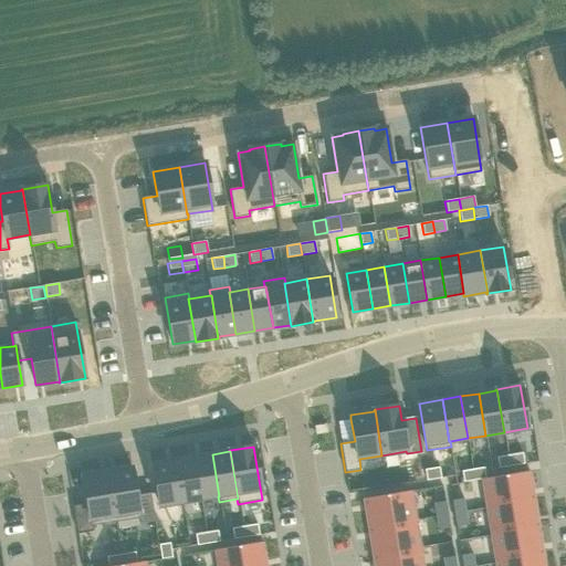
[(522,453),(507,456),(510,467),(524,464),(522,453)]
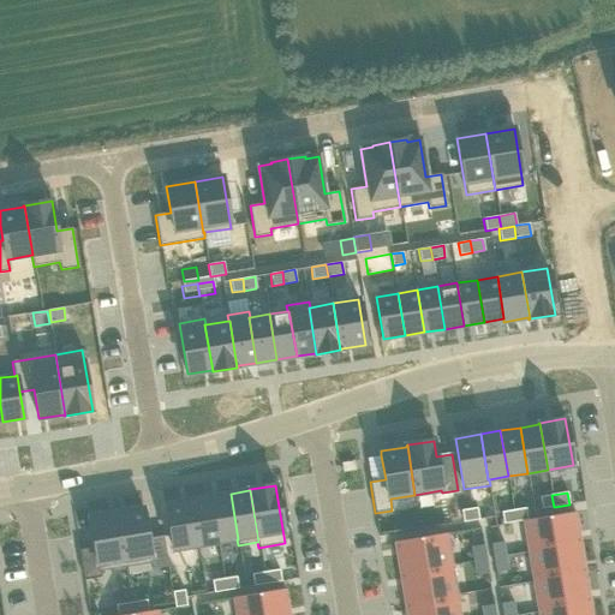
[(231,494),(210,497),(218,542),(237,539),(238,539),(231,494)]
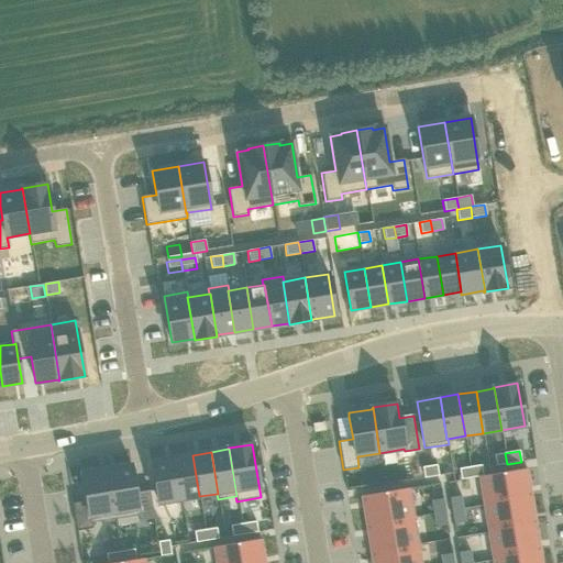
[(505,453),(494,455),(496,466),(507,464),(505,453)]
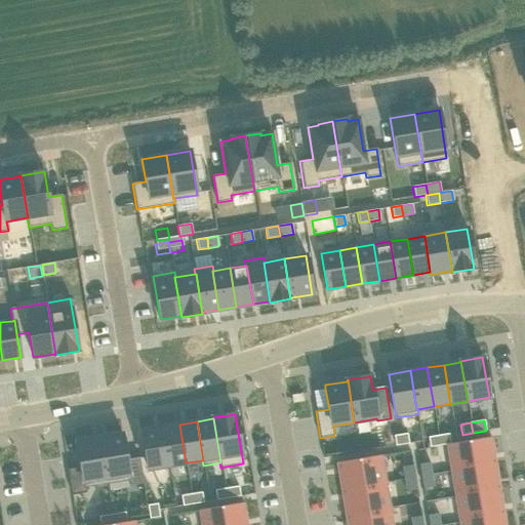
[(179,425),(163,427),(169,466),(186,462),(179,425)]
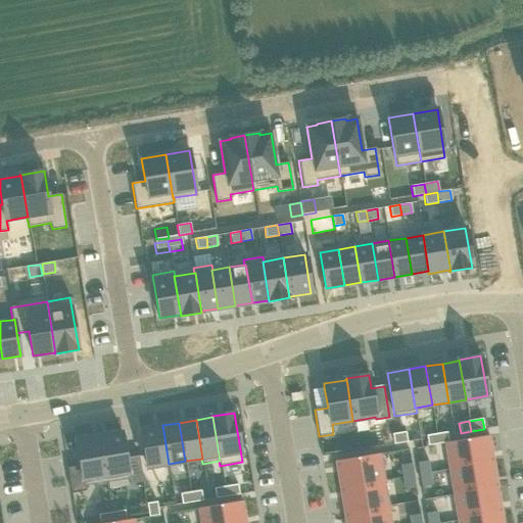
[(162,425),(141,429),(147,468),(169,464),(162,425)]
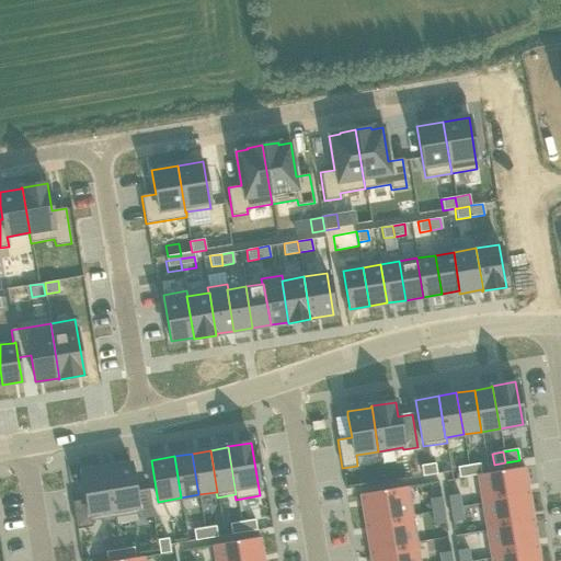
[(130,464),(106,468),(114,517),(138,513),(139,519),(153,516),(149,489),(135,491),(130,464)]
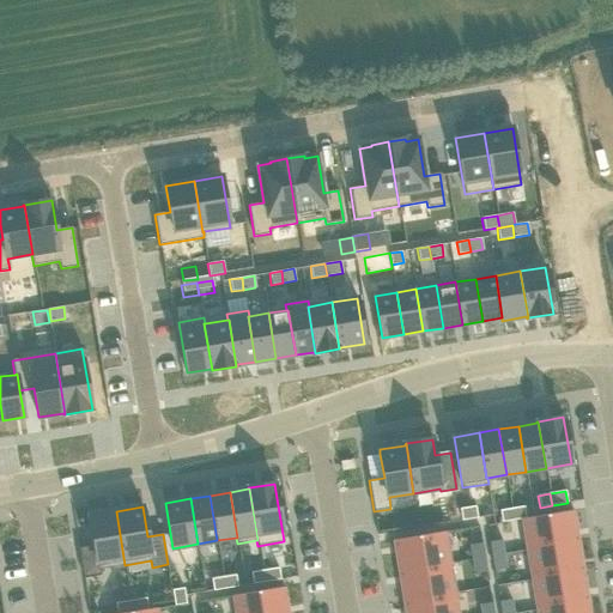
[(475,507),(460,509),(461,521),(477,519),(475,507)]
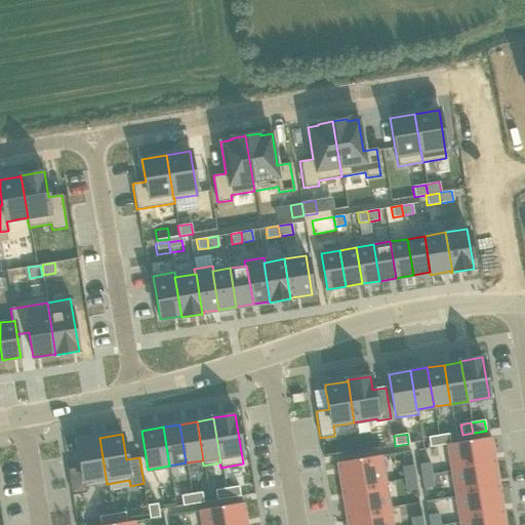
[(448,434),(438,435),(440,445),(450,444),(448,434)]
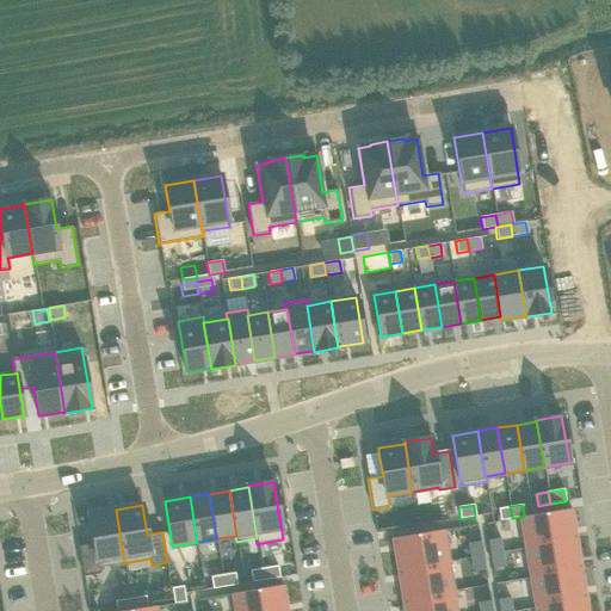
[(510,506),(498,508),(500,520),(512,518),(510,506)]
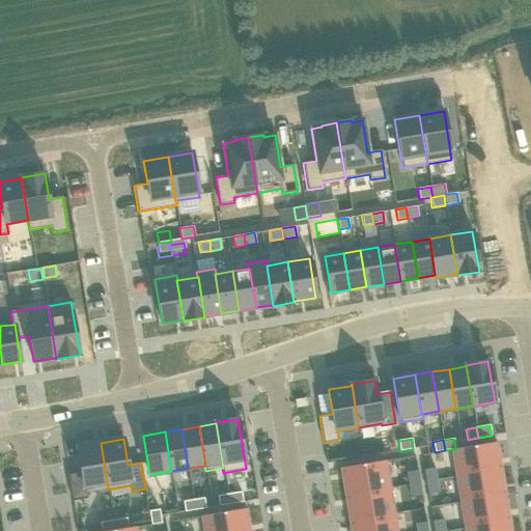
[(497,442),(451,450),(456,476),(501,469),(497,442)]
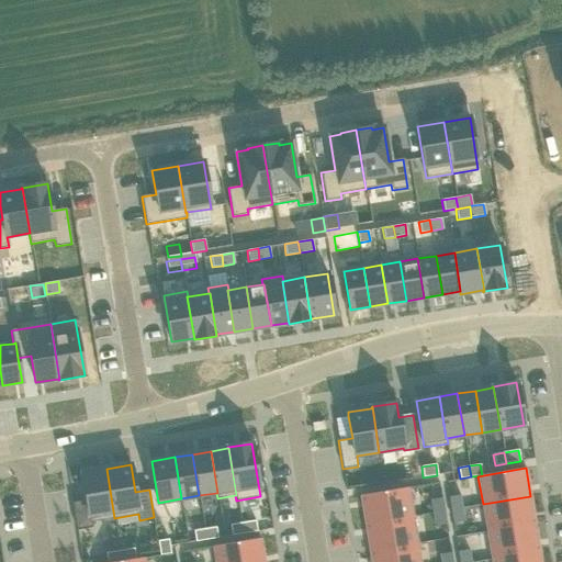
[(87,499),(72,503),(77,530),(92,528),(91,521),(114,518),(107,469),(81,472),(87,499)]
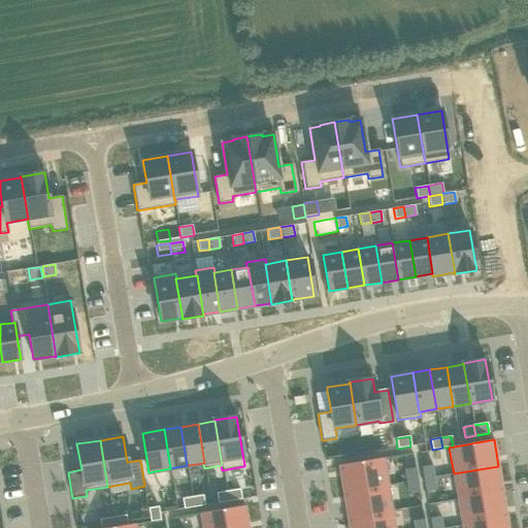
[(373,442),(360,444),(362,454),(375,452),(373,442)]
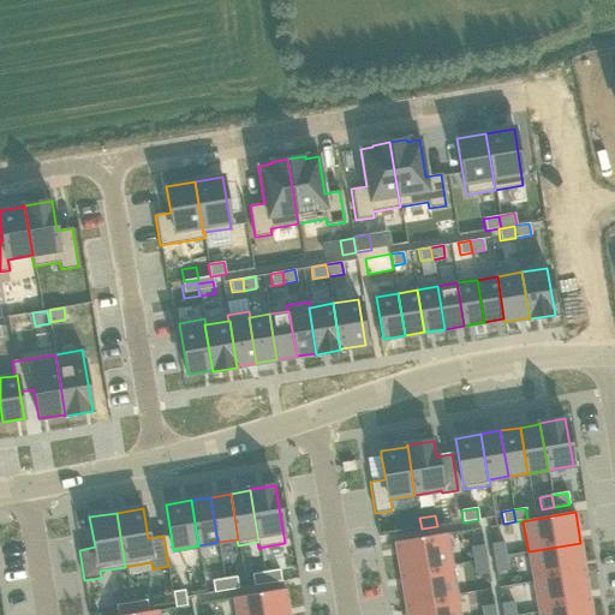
[(446,533),(394,542),(399,573),(451,565),(446,533)]
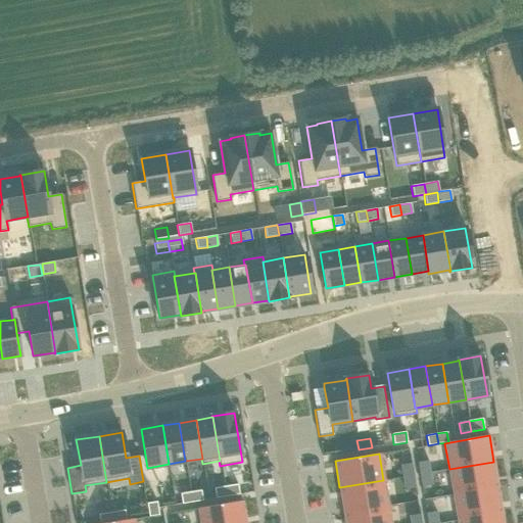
[(428,461),(418,462),(420,474),(430,473),(428,461)]
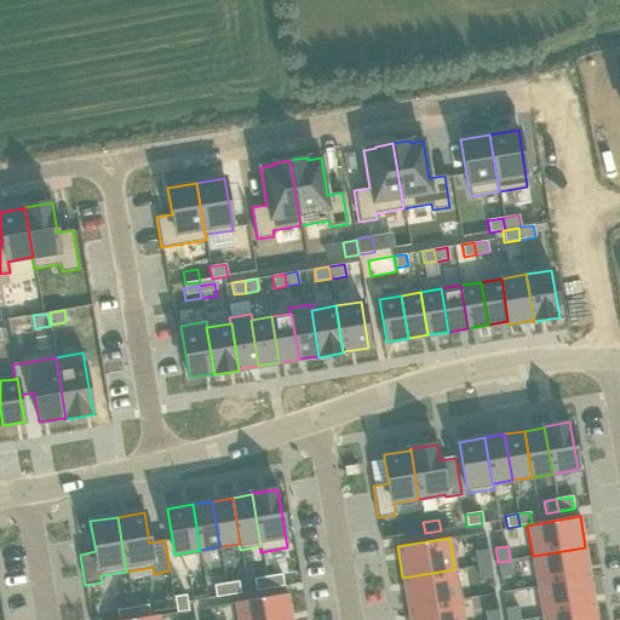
[(591,578),(586,547),(533,556),(538,586),(591,578)]
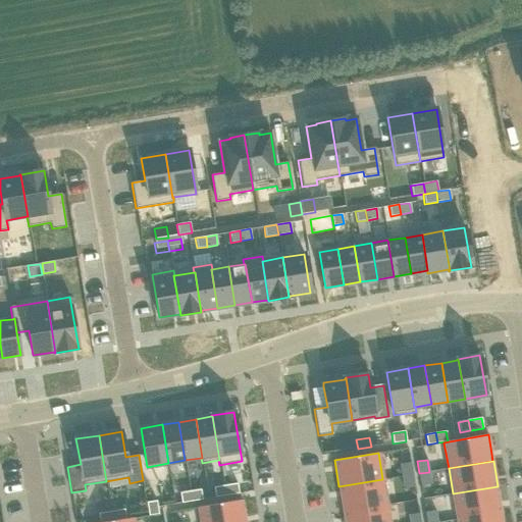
[(401,464),(402,476),(412,474),(410,463),(401,464)]
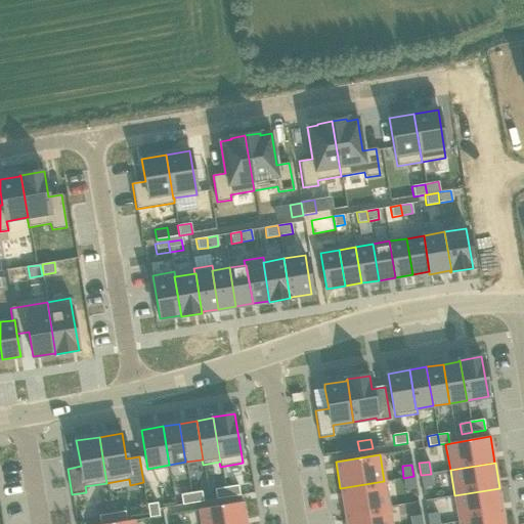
[(431,474),(421,475),(423,487),(433,485),(431,474)]
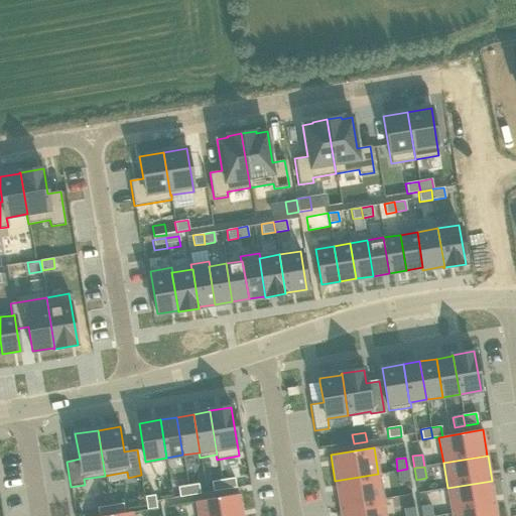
[(397,471),(399,482),(409,481),(407,469),(397,471)]
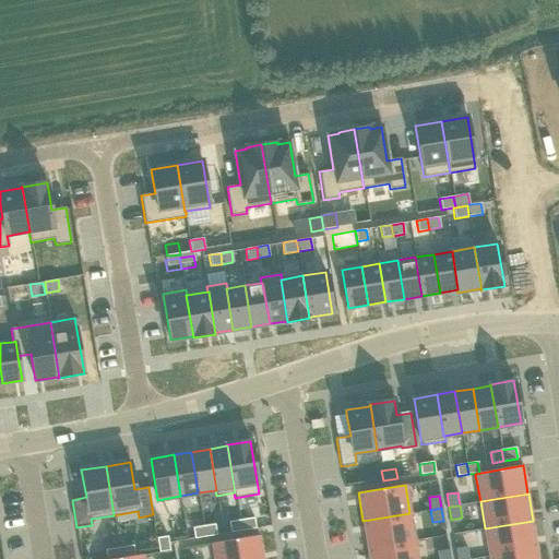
[(409,513),(363,521),(367,548),(415,540),(409,513)]
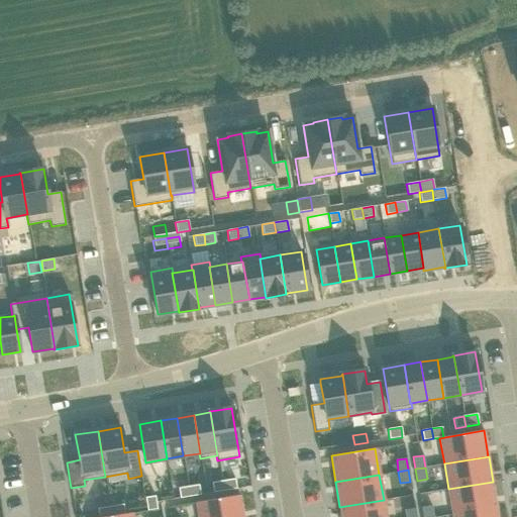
[(234,479),(223,481),(225,491),(236,489),(234,479)]
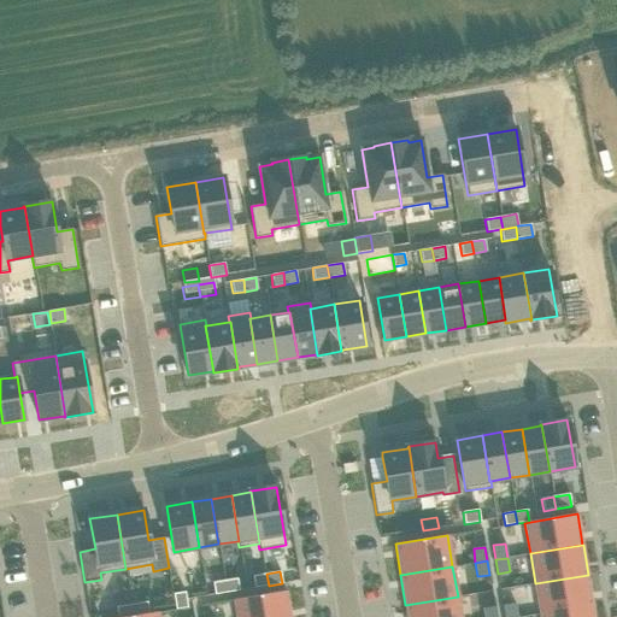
[(266,574),(252,576),(254,588),(269,586),(266,574)]
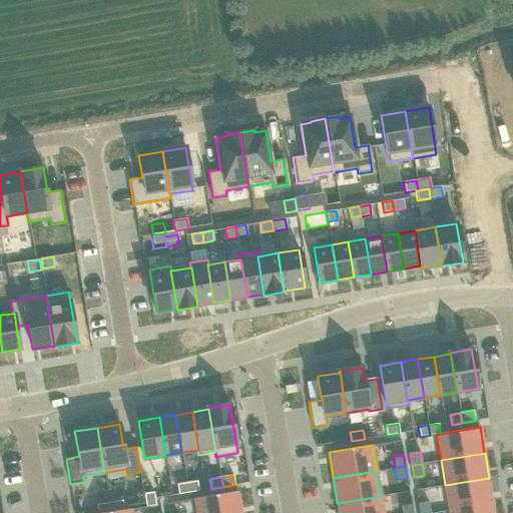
[(493,503),(489,478),(445,485),(449,510),(493,503)]
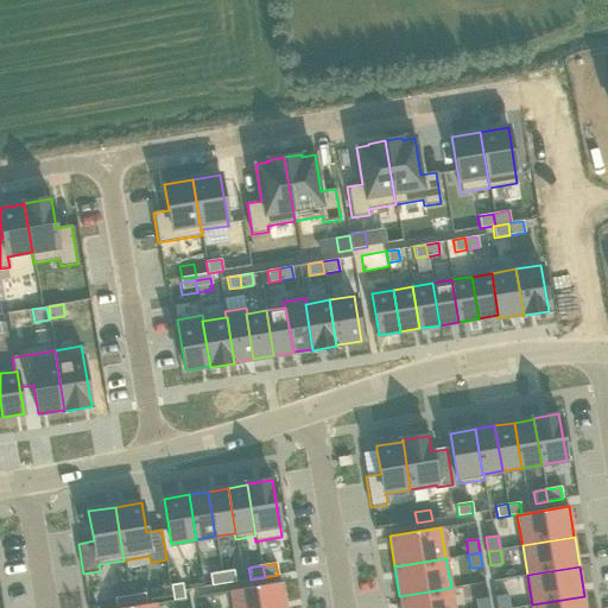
[(234,570),(221,572),(223,584),(235,582),(234,570)]
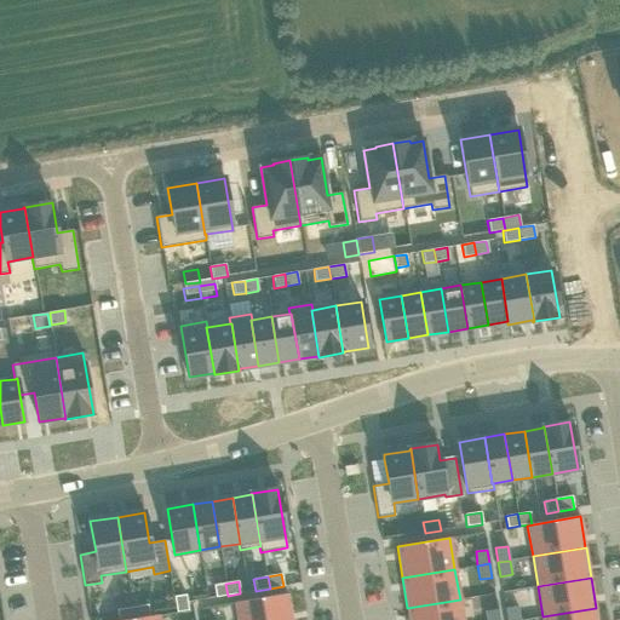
[(225,584),(213,585),(216,597),(228,596),(225,584)]
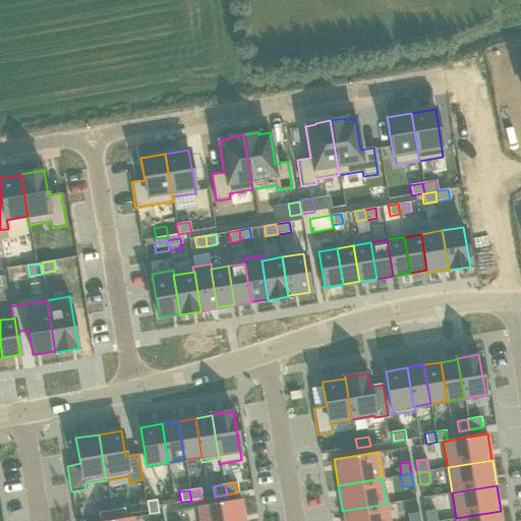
[(244,520),(241,499),(197,507),(199,520),(244,520)]
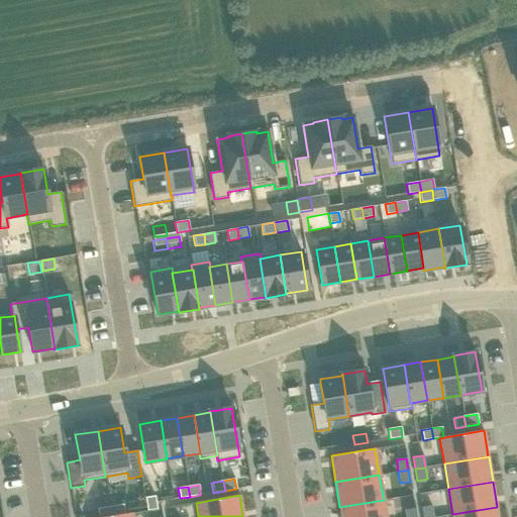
[(154,496),(144,498),(146,511),(157,509),(154,496)]
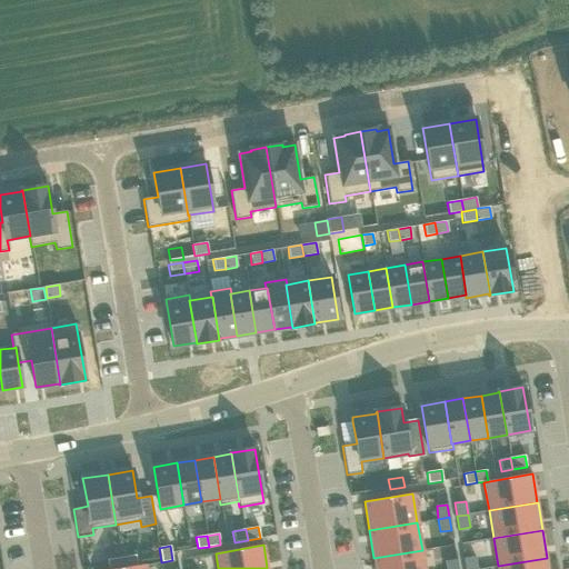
[(425,568),(422,550),(373,558),(375,568),(425,568)]
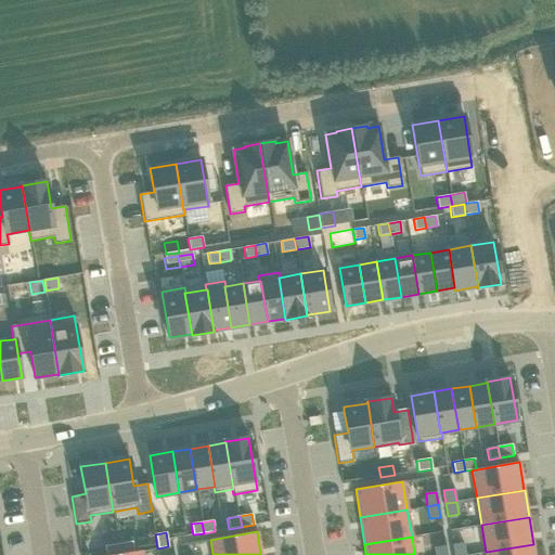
[(132,541),(121,543),(123,554),(134,552),(132,541)]
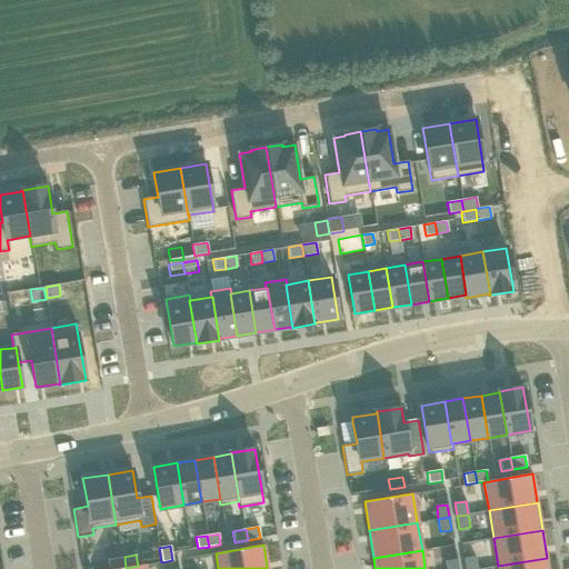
[(476,568),(475,556),(463,558),(465,568),(476,568)]
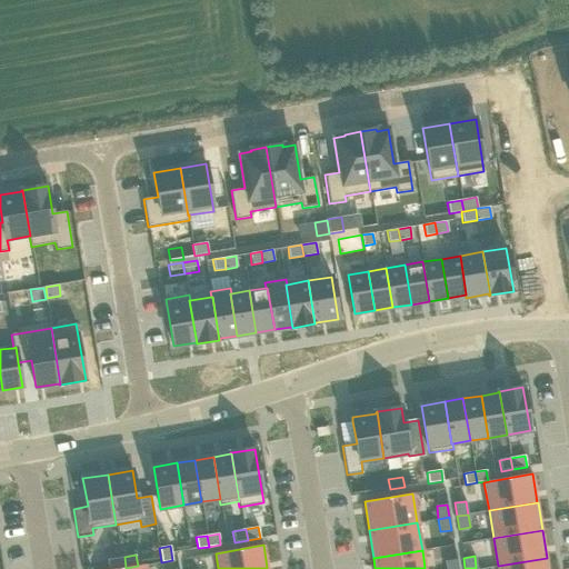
[(125,557),(113,559),(115,568),(119,568),(126,568),(125,557)]
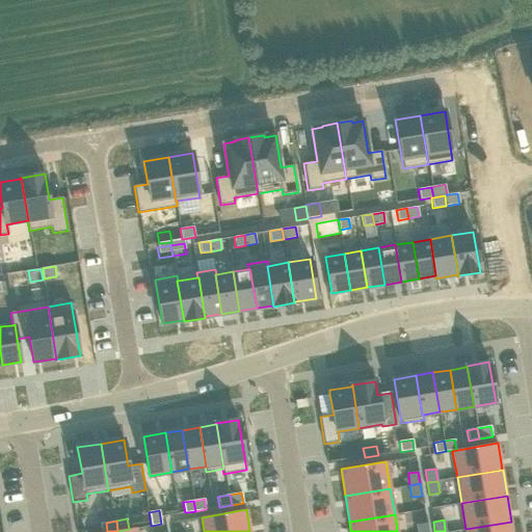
[(511,531),(510,522),(466,529),(466,531),(511,531)]
